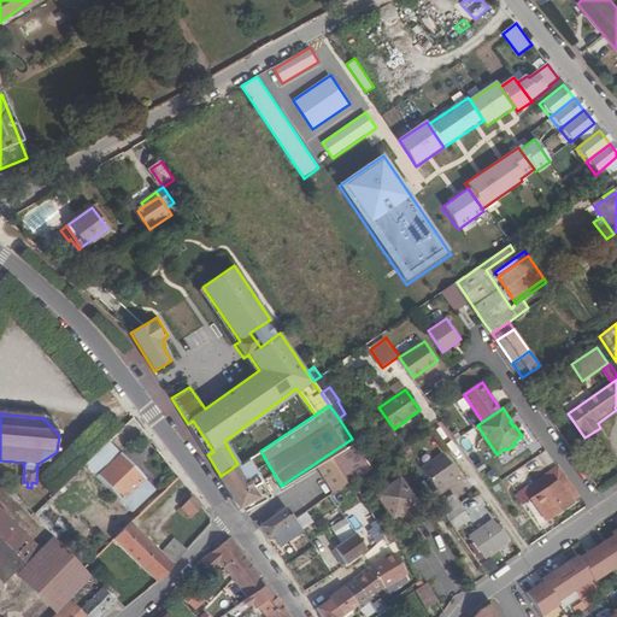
[(353,480),(354,480),(372,468),(352,439),(330,453),(348,482),(353,480)]
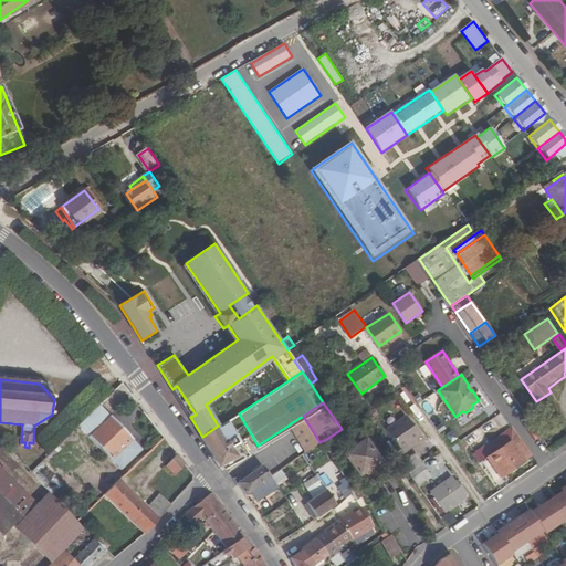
[(100,405),(79,425),(121,469),(142,450),(100,405)]
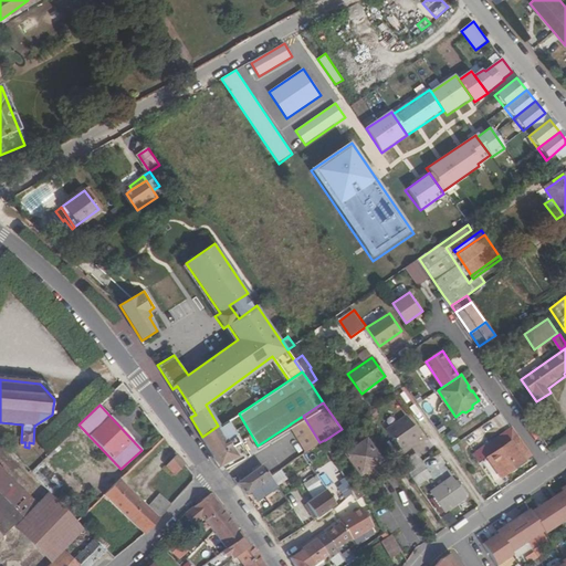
[(400,448),(420,433),(406,415),(387,428),(400,448)]
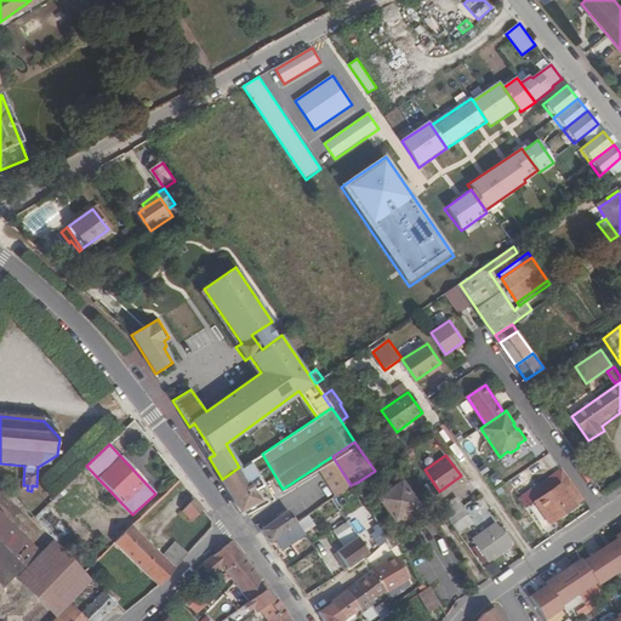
[(337,494),(351,485),(332,456),(319,465),(337,494)]
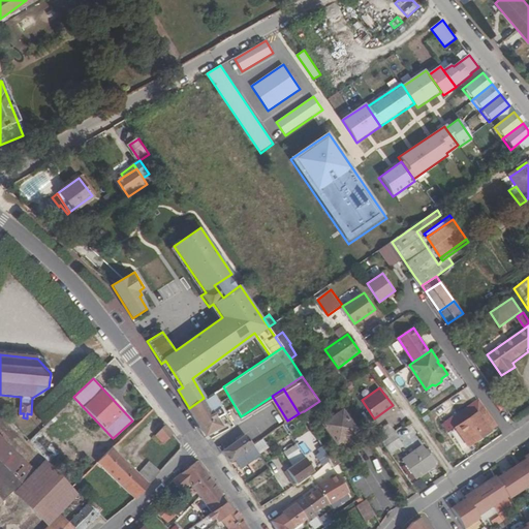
[(227,412),(215,392),(212,394),(219,406),(224,413),(227,412)]
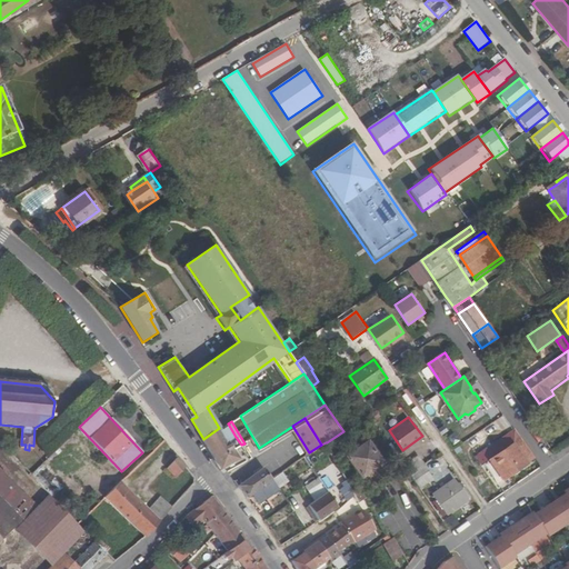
[(236,437),(228,423),(221,428),(219,428),(203,439),(222,469),(225,467),(229,465),(233,462),(239,458),(233,450),(229,441),(236,437)]
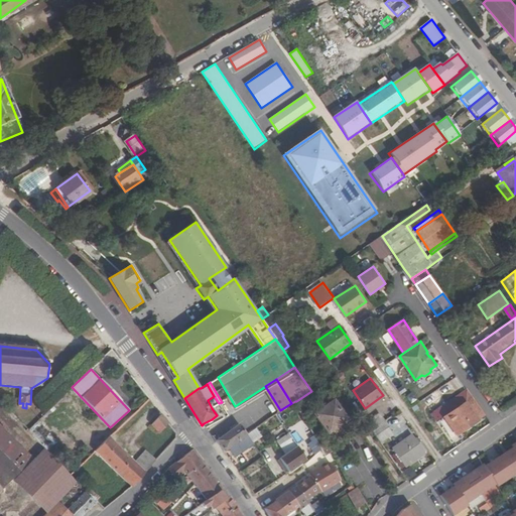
[(466,391),(485,417),(486,416),(468,389),(467,390),(466,391)]
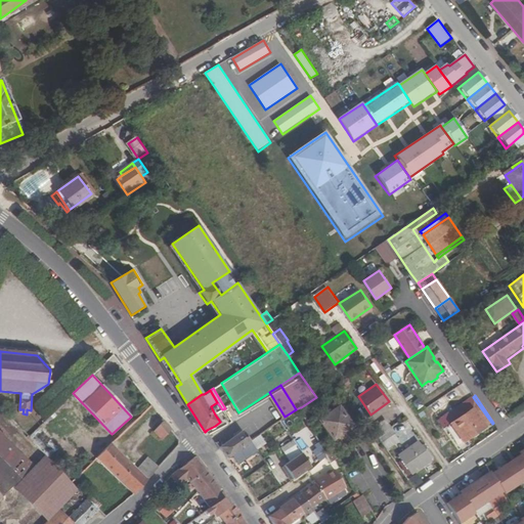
[(466,442),(492,424),(473,397),(463,404),(455,409),(443,419),(459,440),(463,437),(466,442)]
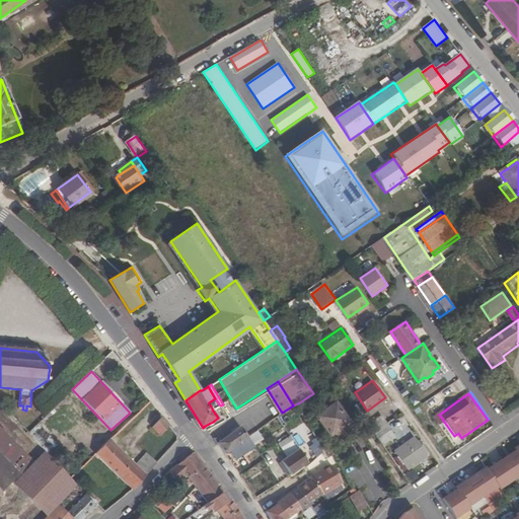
[(213,411),(220,405),(215,398),(209,402),(213,411)]
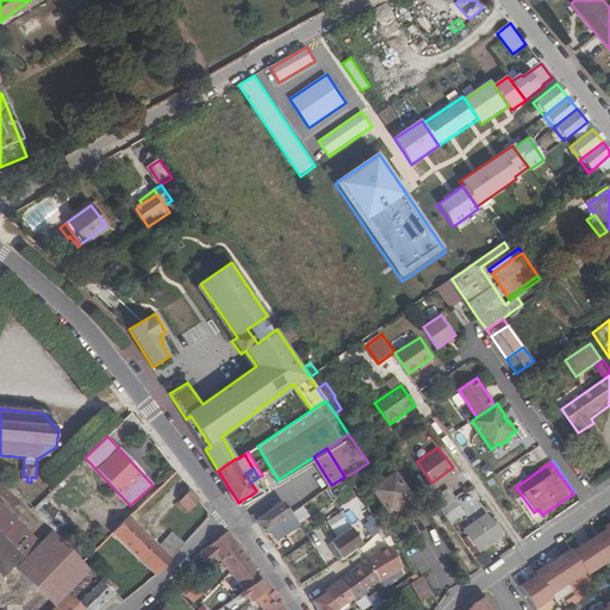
[(388,514),(411,497),(394,474),(373,490),(388,514)]
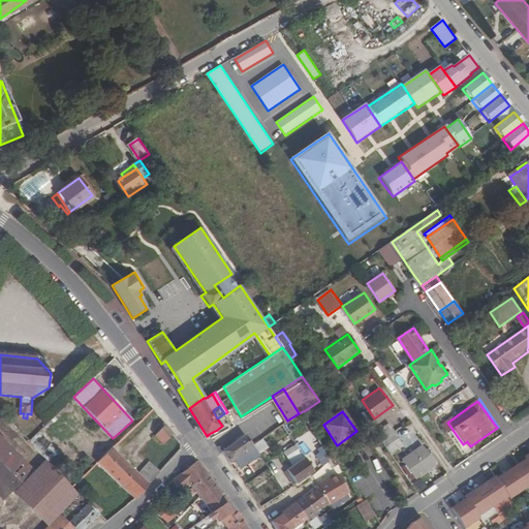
[(381,439),(395,430),(389,423),(376,432),(381,439)]
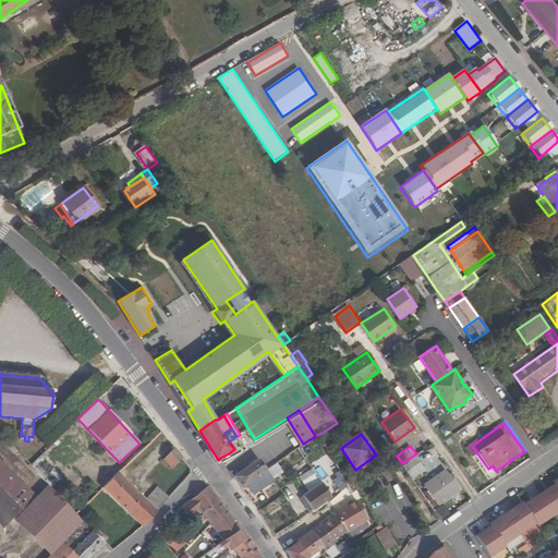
[(172,468),(183,459),(176,448),(164,459),(172,468)]
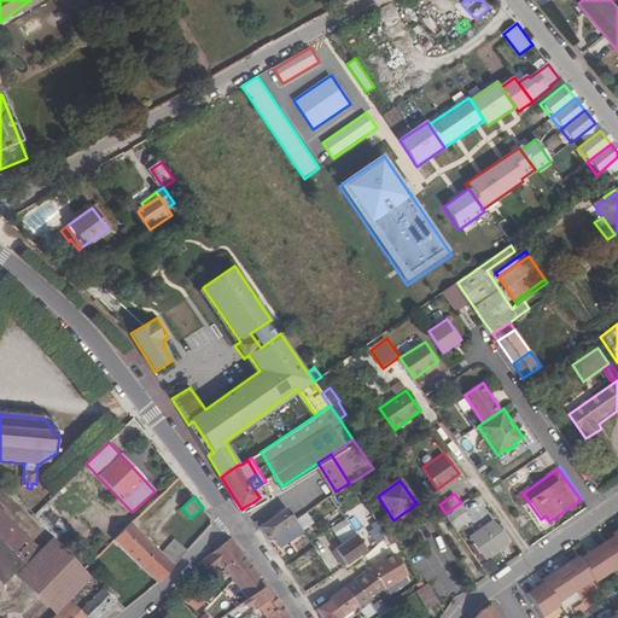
[(445,514),(456,530),(466,523),(460,514),(466,509),(461,502),(445,513),(445,514)]
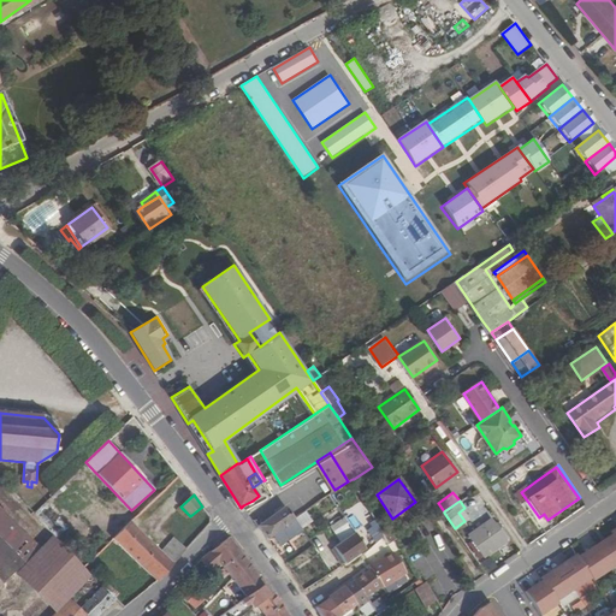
[(284,507),(259,526),(268,538),(278,532),(294,520),(284,507)]
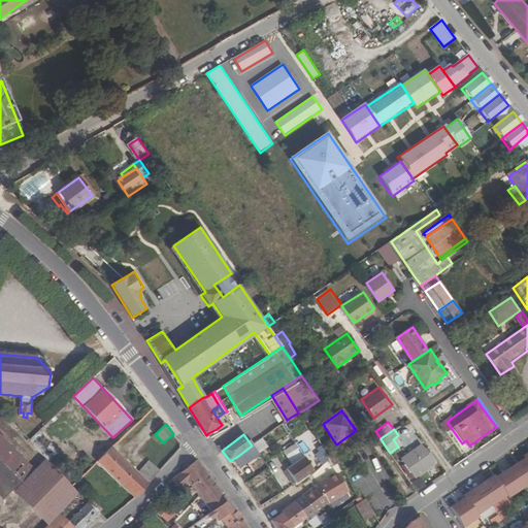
[(261,451),(275,441),(270,434),(257,443),(261,451)]
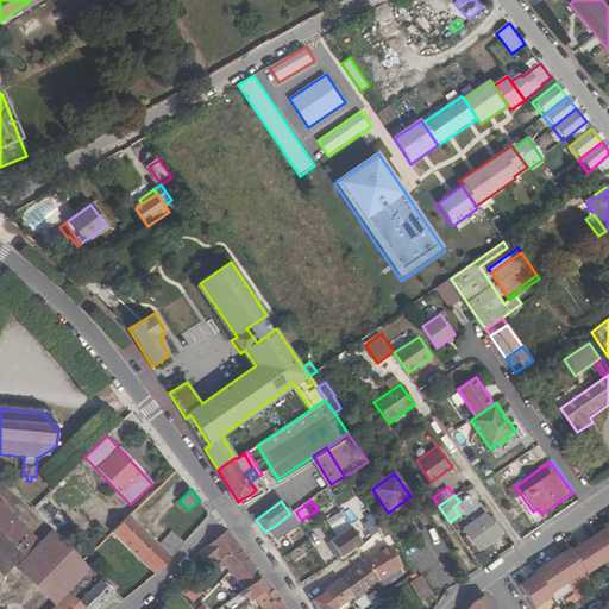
[(0,503),(0,534),(24,558),(41,542),(0,503)]
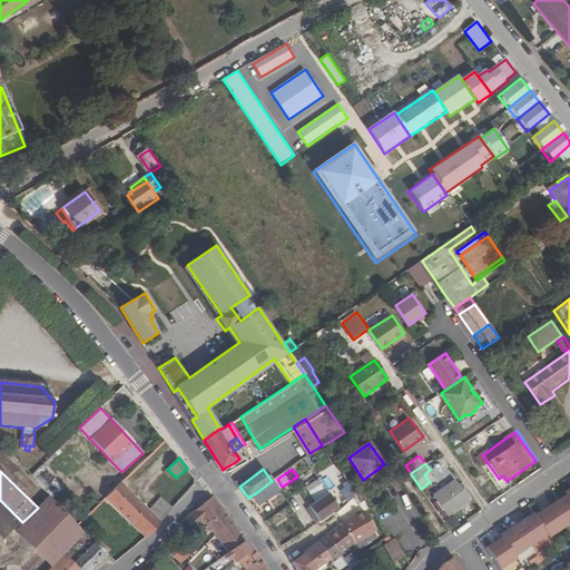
[(37,473),(32,477),(52,497),(62,487),(53,478),(47,483),(37,473)]
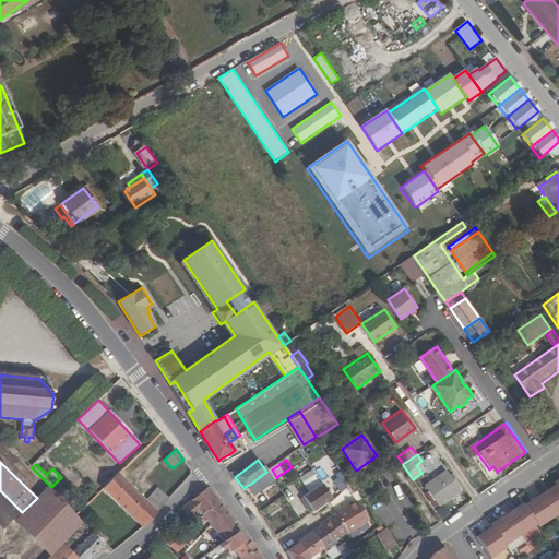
[(314,511),(331,500),(332,498),(312,465),(300,472),(305,479),(299,483),(305,490),(302,492),(314,511)]
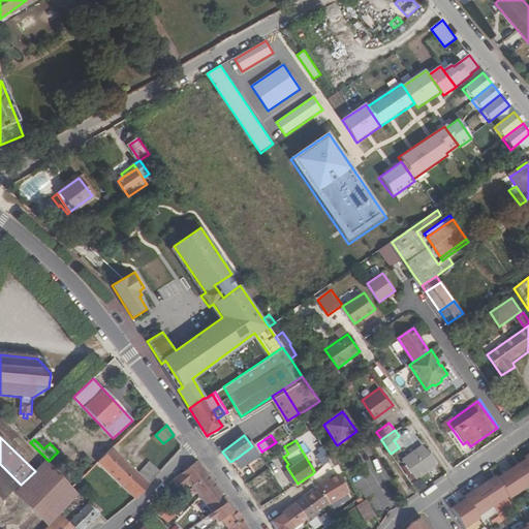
[(257,444),(256,443),(252,446),(239,457),(240,458),(244,463),(261,452),(257,444)]
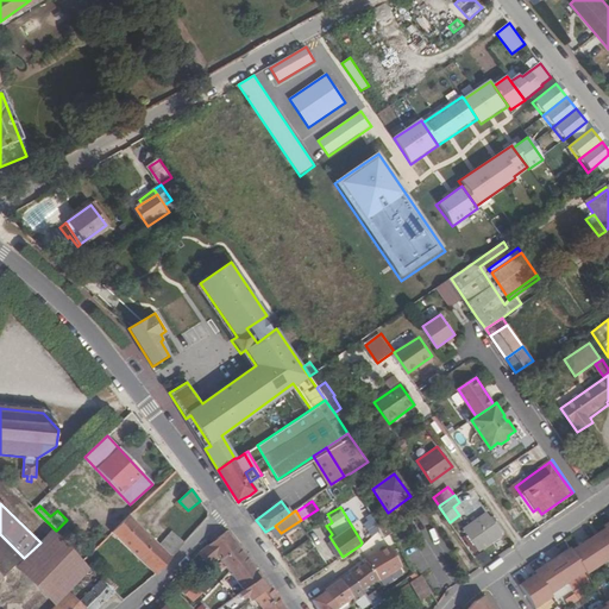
[(112,532),(156,573),(186,542),(173,529),(159,542),(137,519),(138,518),(132,512),(132,513),(131,512),(127,516),(120,522),(112,532)]
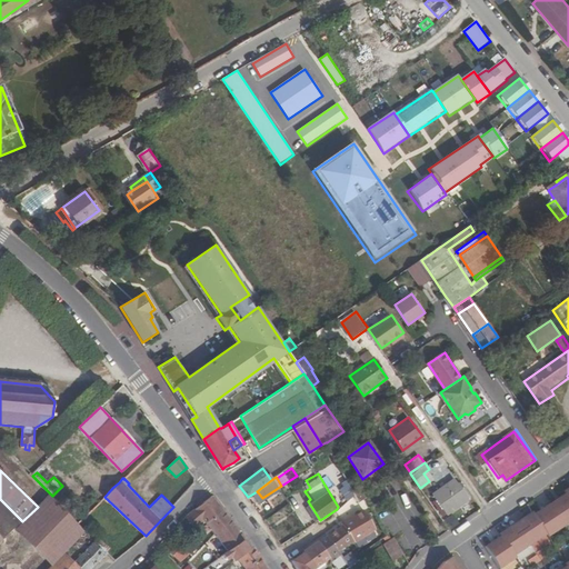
[(470,498),(456,479),(433,493),(448,515),(470,498)]
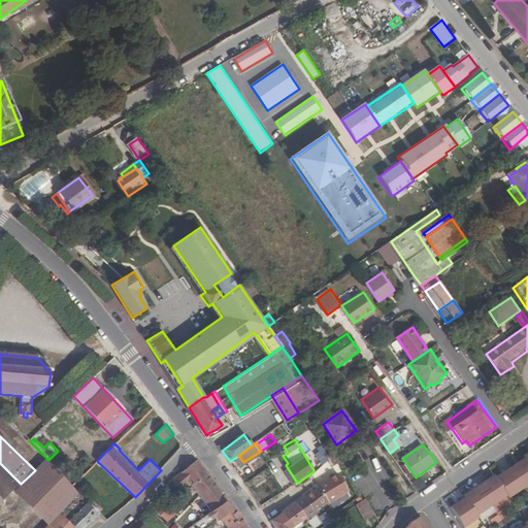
[(324,465),(331,459),(328,453),(321,457),(324,465)]
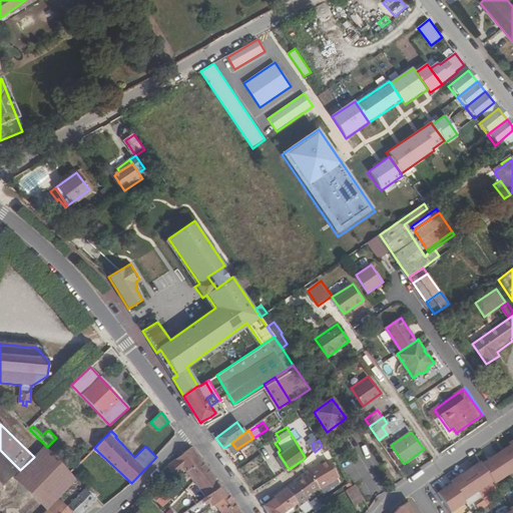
[(326,453),(332,449),(329,444),(323,447),(326,453)]
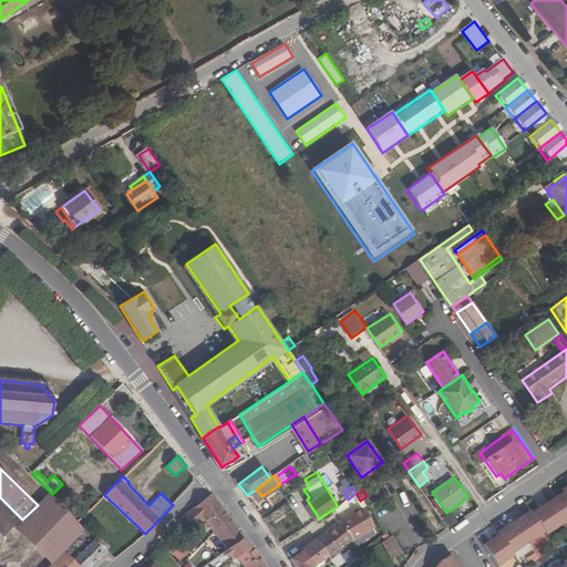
[(566,493),(566,491),(549,502),(564,523),(566,521),(566,493)]
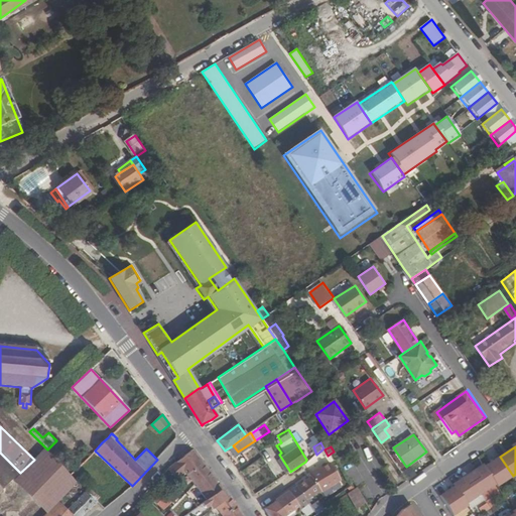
[(13,480),(48,513),(58,502),(79,481),(71,474),(62,466),(56,460),(45,448),(34,460),(20,473),(13,480)]
